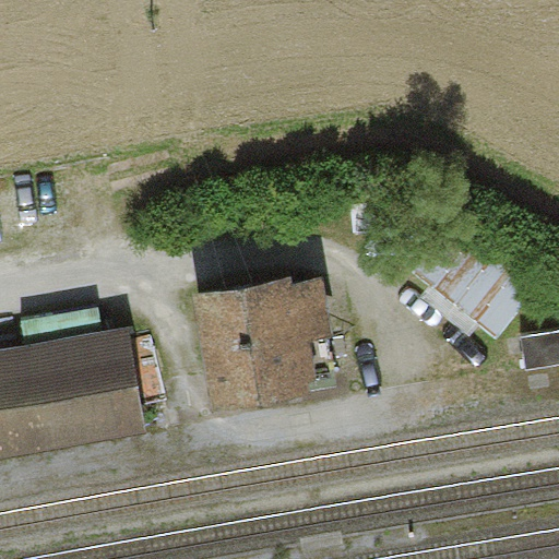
[(540,286),(455,216),(413,269),(497,339),(540,286)]
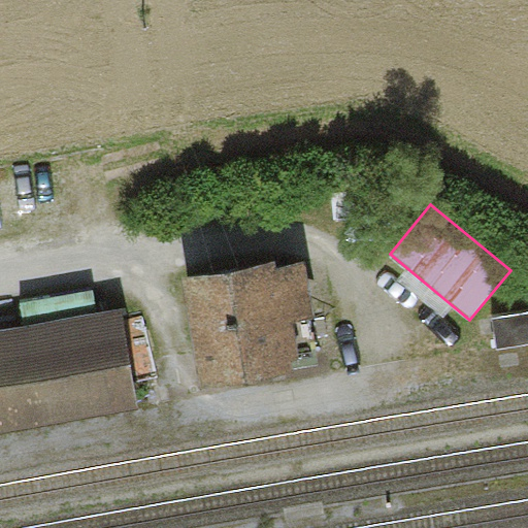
[(225,269),(183,276),(202,390),(293,374),(290,358),(300,356),(294,322),(315,318),(305,262),(277,267),(276,261),(225,269)]
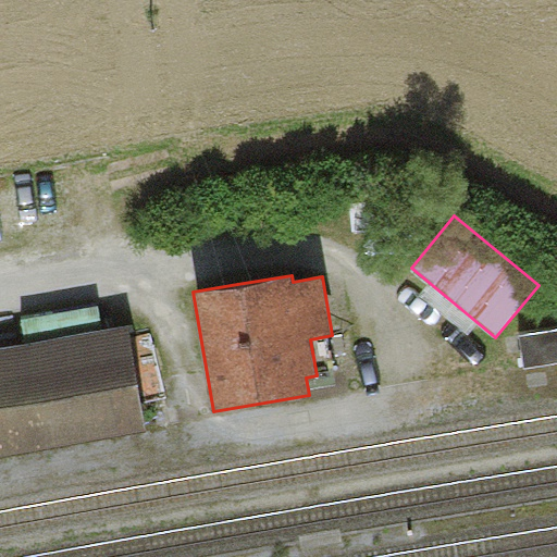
[(0,348),(0,456),(147,432),(141,404),(131,336),(128,326),(0,348)]
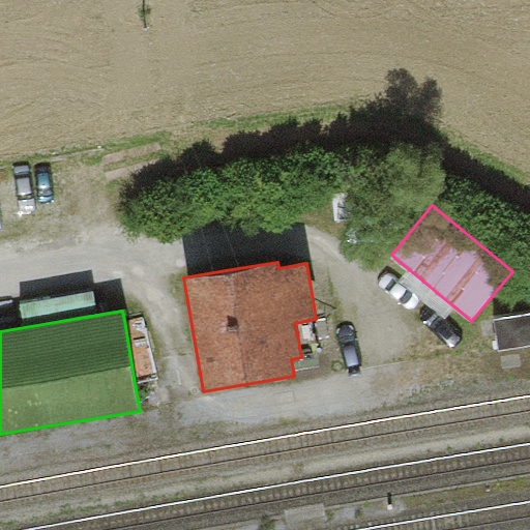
[(529,313),(495,319),(499,349),(529,344),(529,313)]
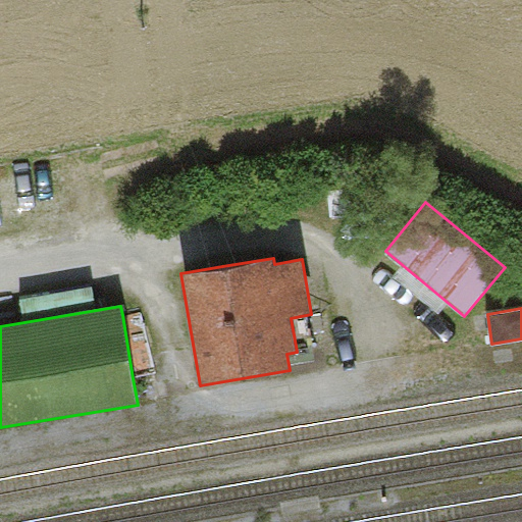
[(144,312),(122,315),(133,378),(157,372),(144,312)]
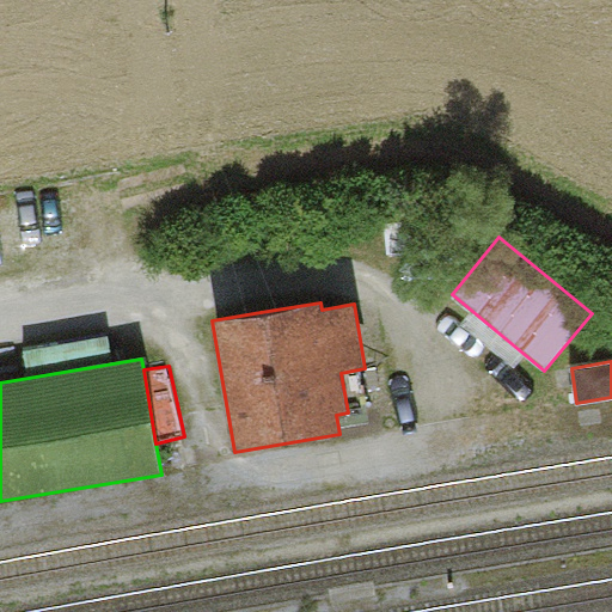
All buildings are outlined.
